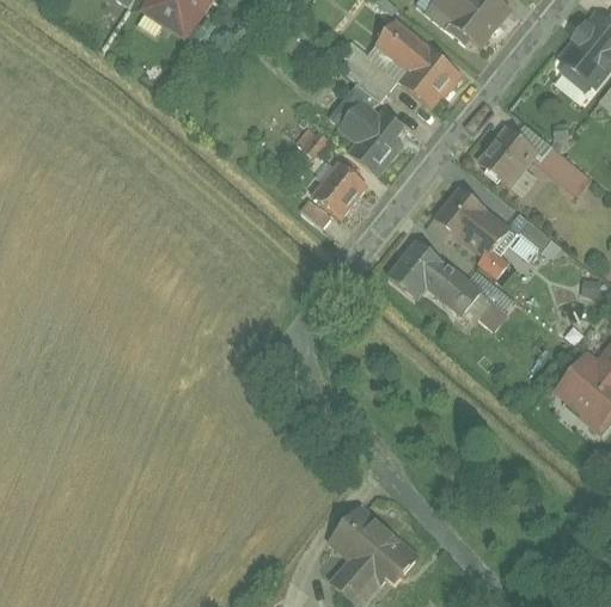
[(145,0),(140,8),(184,38),(209,0),(145,0)]
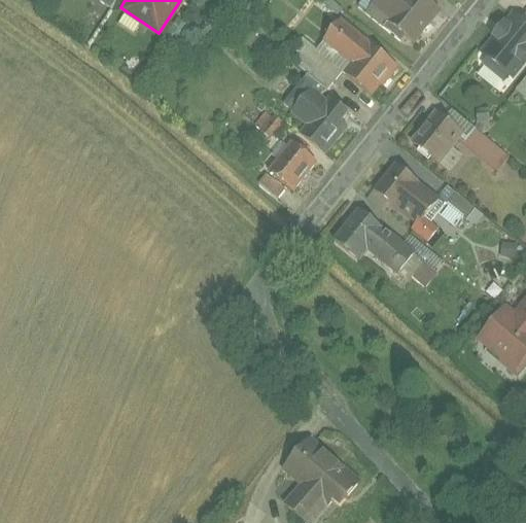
[(392,27),(413,43),(441,9),(428,0),(374,0),(365,11),(389,31),(392,27)]
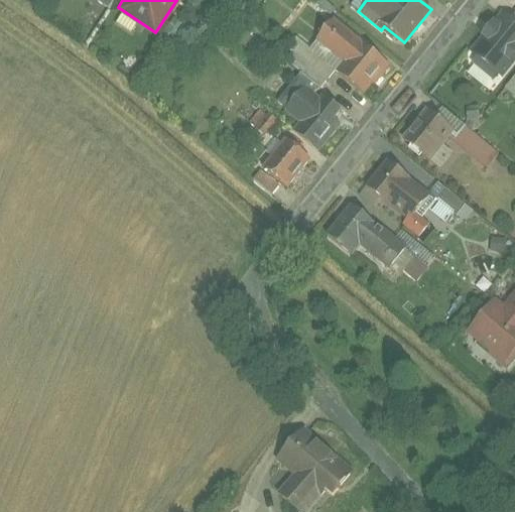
[(468,49),(501,76),(514,57),(514,25),(508,20),(498,12),(468,49)]
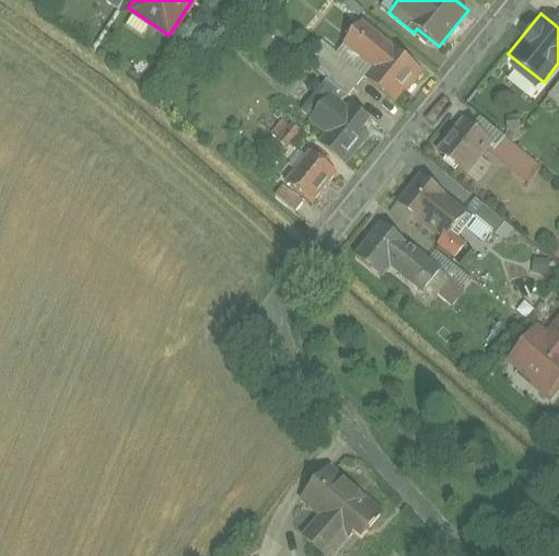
[(367,76),(394,99),(419,70),(361,21),(344,43),(374,68),(367,76)]
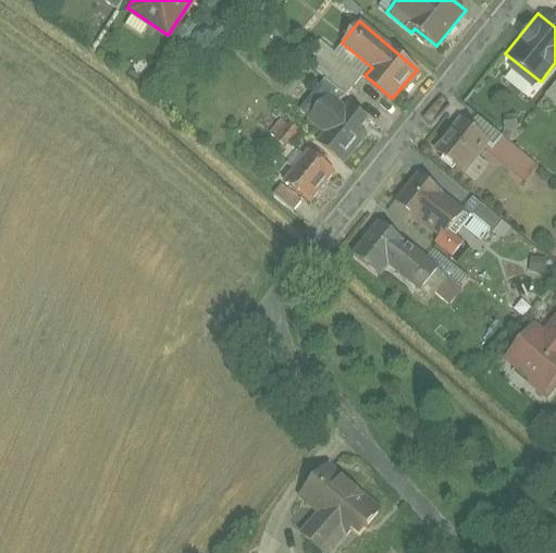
[(555,80),(545,93),(555,101),(555,80)]
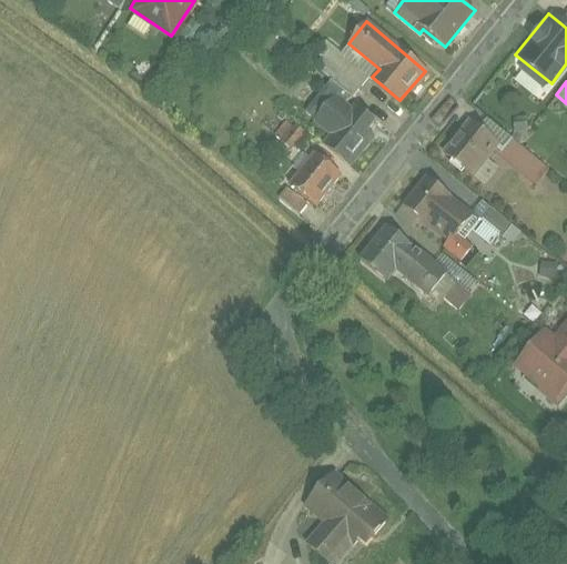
[(324,143),(352,165),(375,137),(367,131),(375,121),(348,99),(344,104),(331,93),(310,119),(331,134),(324,143)]
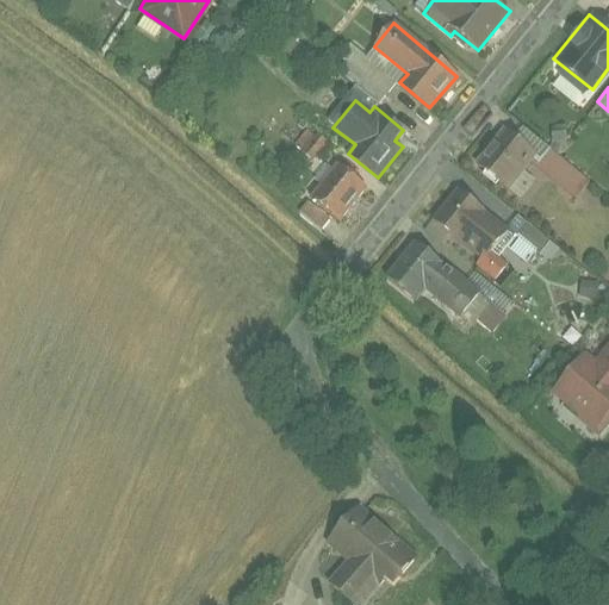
[(473,162),(507,188),(529,160),(535,154),(502,128),(473,162)]
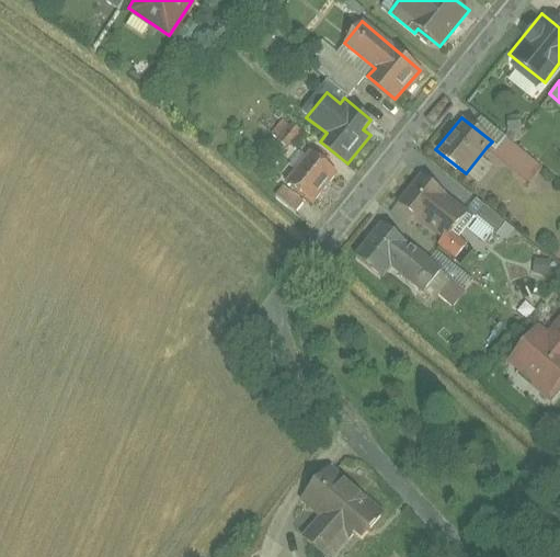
[(492,141),(487,147),(529,181),(541,166),(500,132),(492,141)]
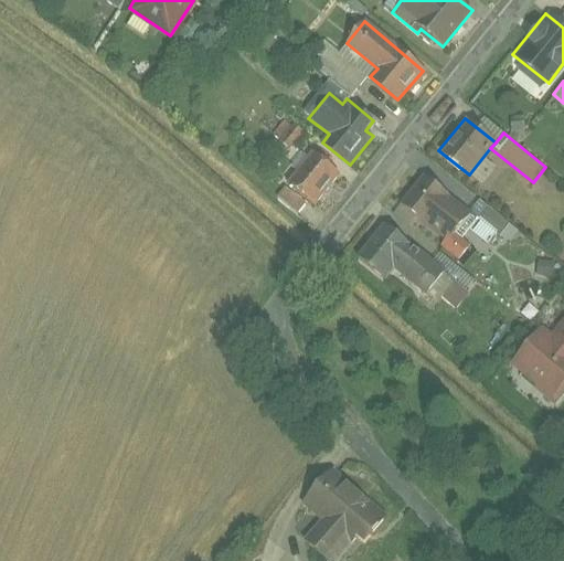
[(288,180),(316,202),(339,172),(311,151),(288,180)]
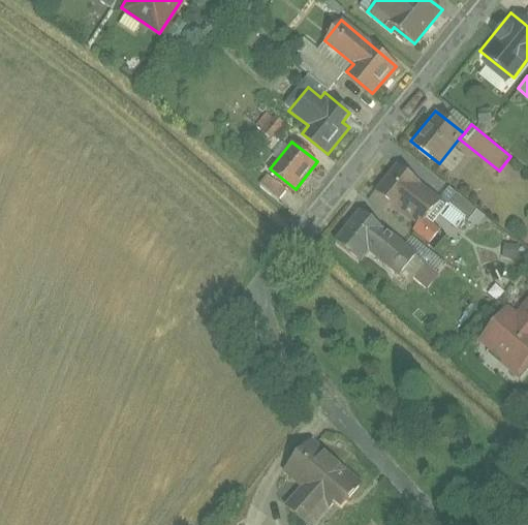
[(421,218),(439,196),(396,160),(374,188),(416,223),(421,218)]
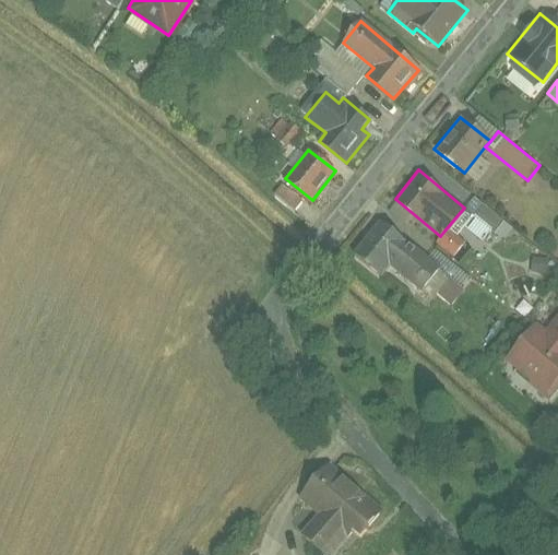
[(353,252),(379,273),(388,262),(419,288),(425,282),(436,269),(427,262),(378,222),(353,252)]
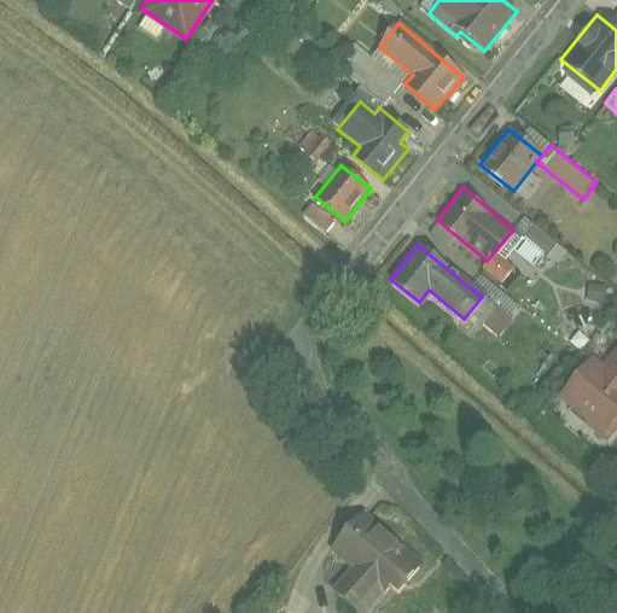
[(510,268),(492,255),(487,261),(483,266),(500,279),(510,268)]
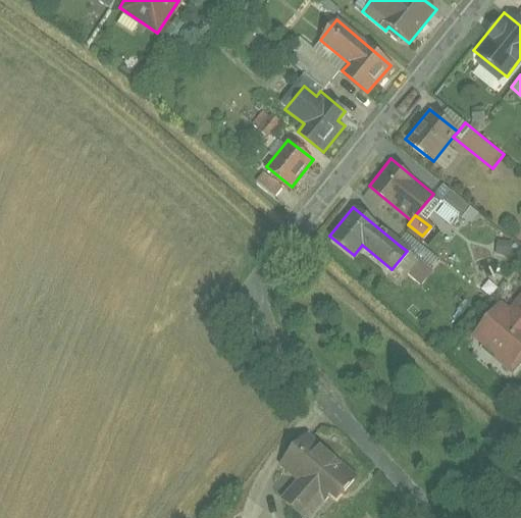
[(407,251),(397,263),(420,282),(439,258),(408,232),(399,245),(407,251)]
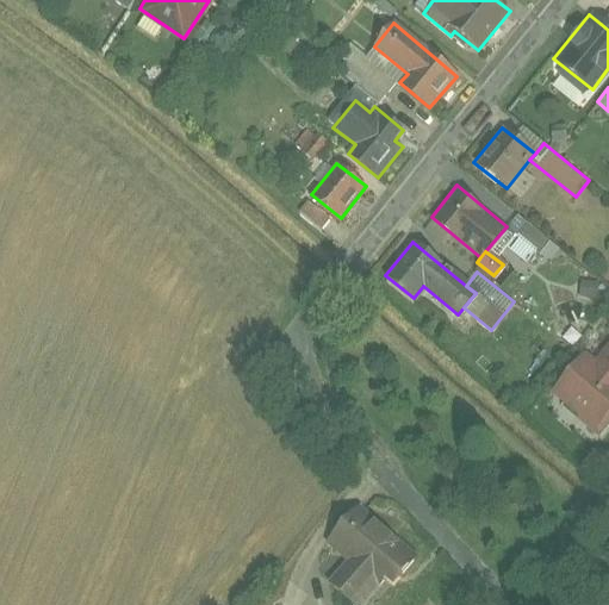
[(608,341),(592,361),(582,351),(550,390),(598,431),(608,418),(608,341)]
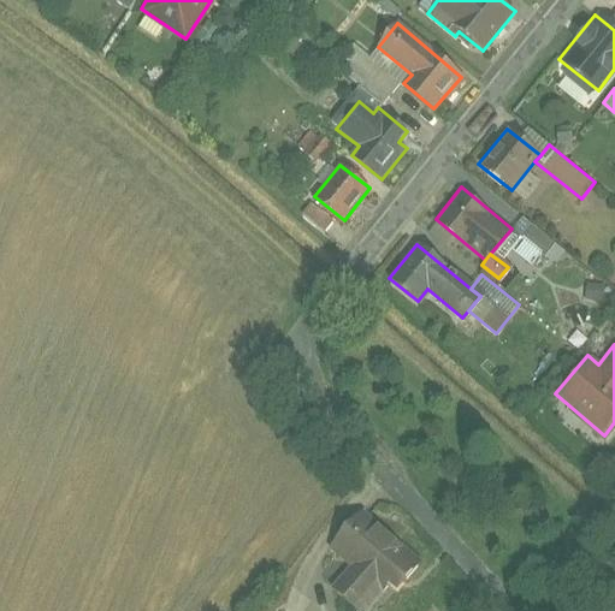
[(374,610),(418,559),(359,511),(327,550),(348,567),(331,587),(360,610),(374,610)]
